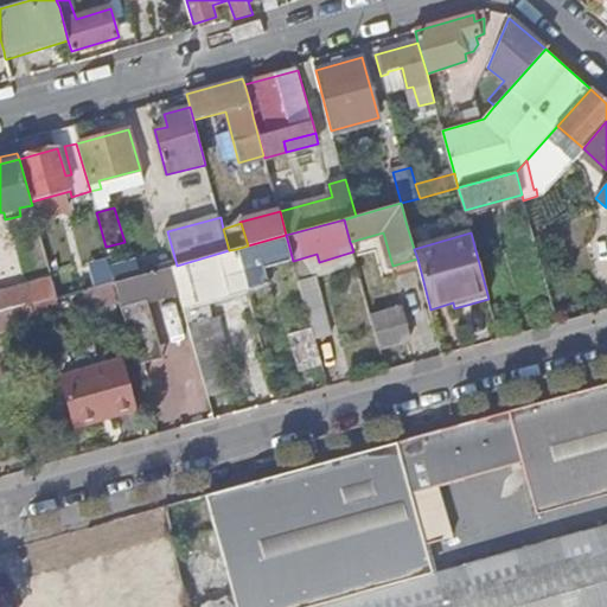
[(293,261),(286,235),(248,246),(236,249),(248,291),(268,285),(263,268),(289,261),(294,276),(298,276),(293,261)]
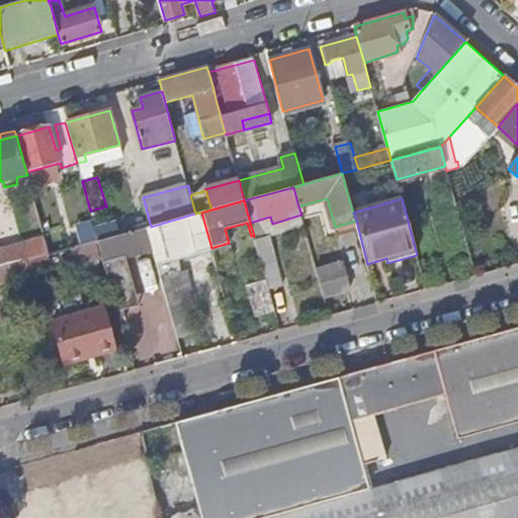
[(169,259),(211,248),(201,212),(195,213),(151,227),(147,228),(153,250),(177,339),(196,334),(187,303),(193,300),(186,271),(181,272),(179,262),(170,263),(169,259)]
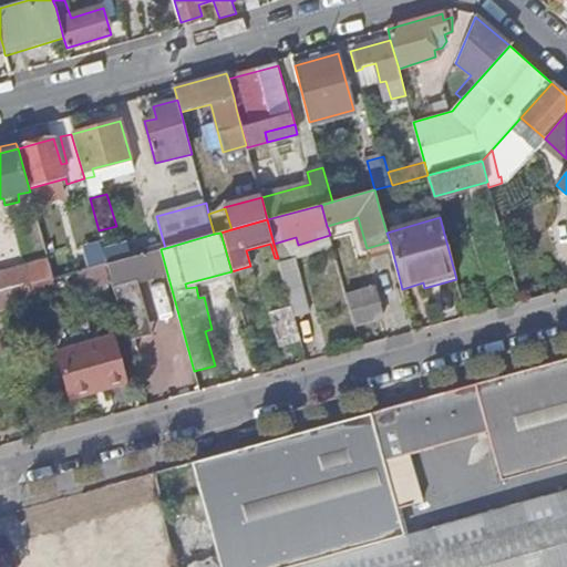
[(167,274),(161,249),(107,264),(113,282),(114,288),(138,281),(167,274)]
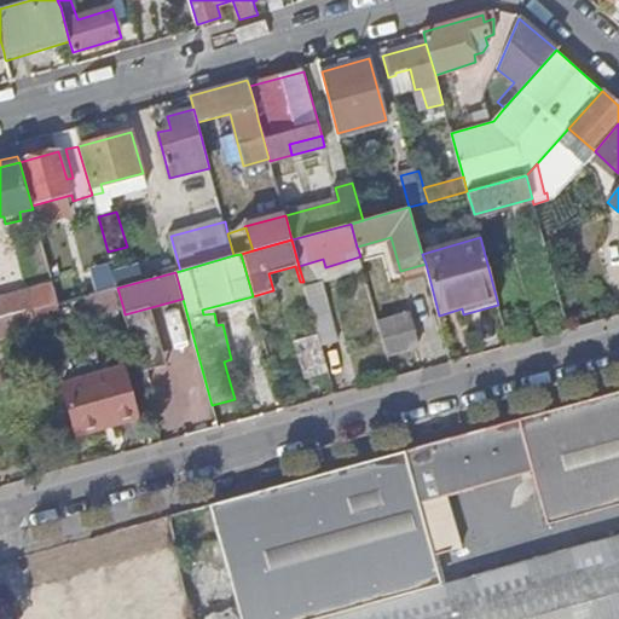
[(322,283),(305,288),(306,289),(322,346),(339,341),(322,283)]
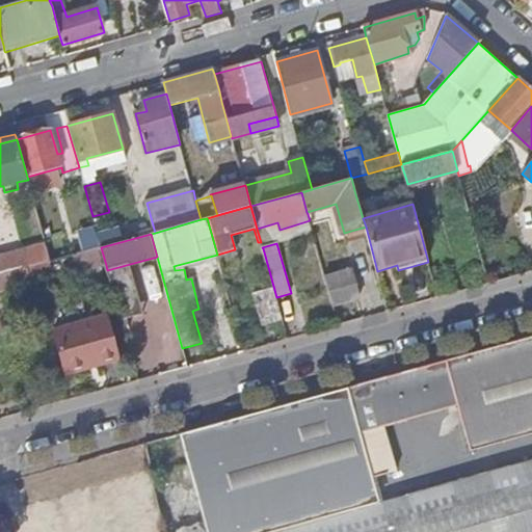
[(50,261),(47,245),(20,253),(24,268),(49,261),(50,261)]
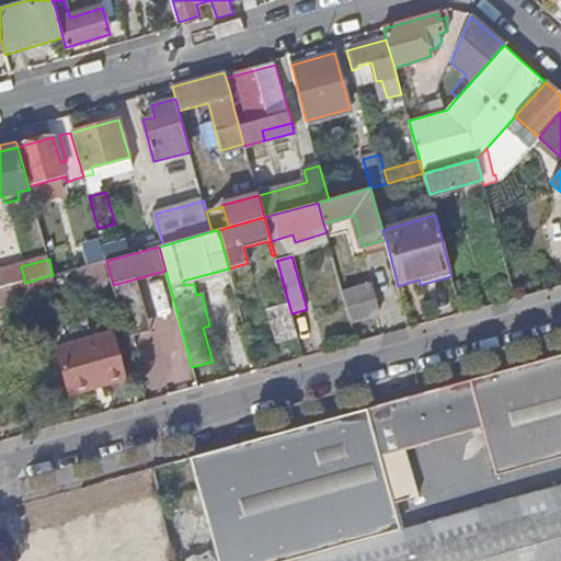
[(106,261),(76,268),(81,288),(112,279),(106,261)]
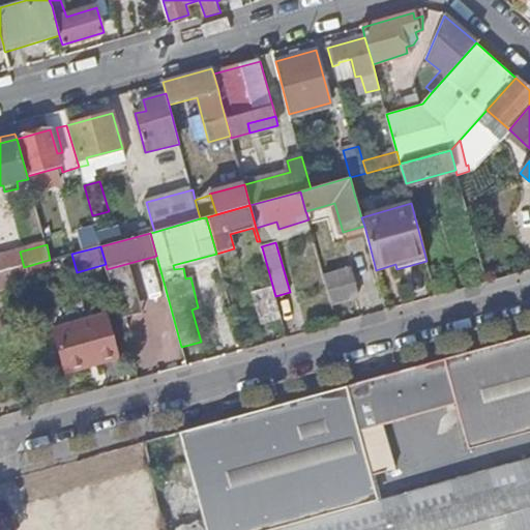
[(275,296),(262,247),(256,249),(259,261),(247,264),(256,291),(253,292),(262,323),(281,318),(275,296)]
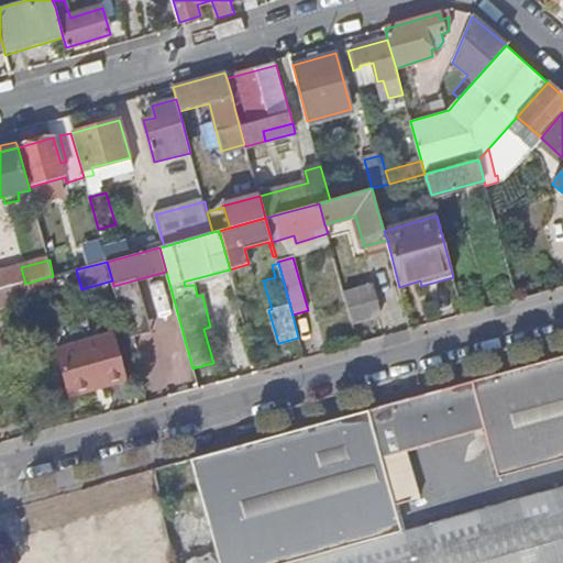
[(57,295),(81,289),(76,269),(53,276),(52,276),(56,291),(57,295)]
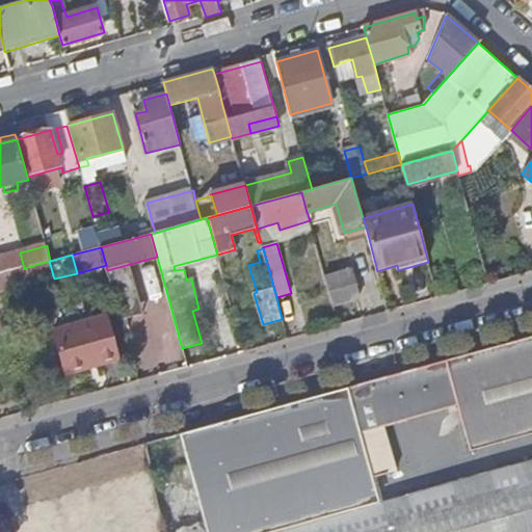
[(0,276),(3,290),(53,275),(49,261),(24,268),(6,272),(0,273),(0,276)]
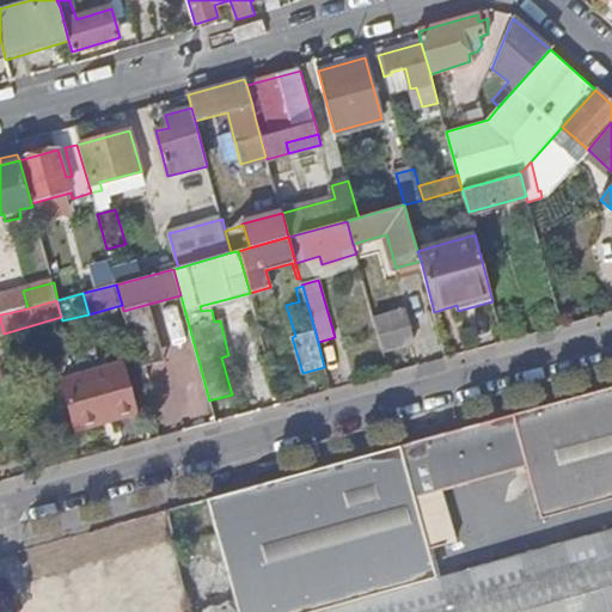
[(150,304),(123,311),(140,368),(147,367),(165,361),(150,304)]
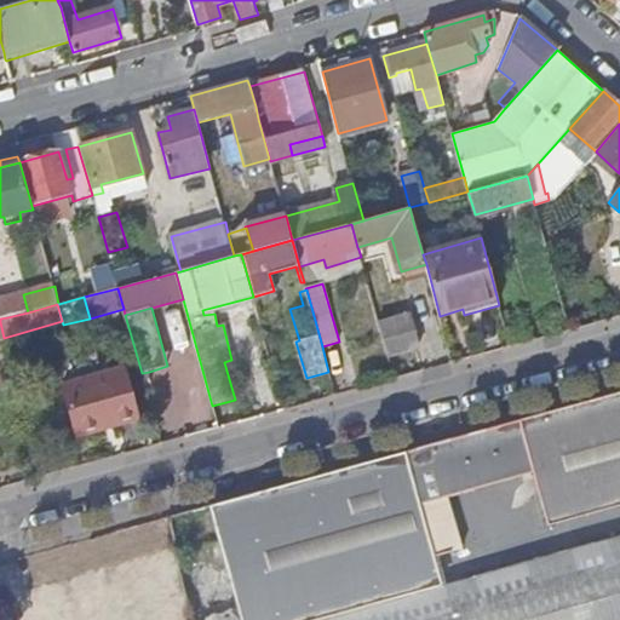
[(379,323),(389,356),(420,348),(411,315),(379,323)]
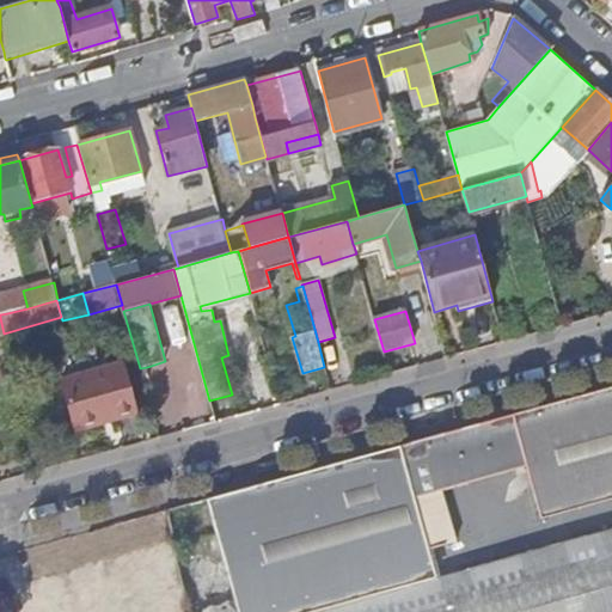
[(123,363),(62,380),(75,424),(114,415),(116,421),(138,415),(123,363)]
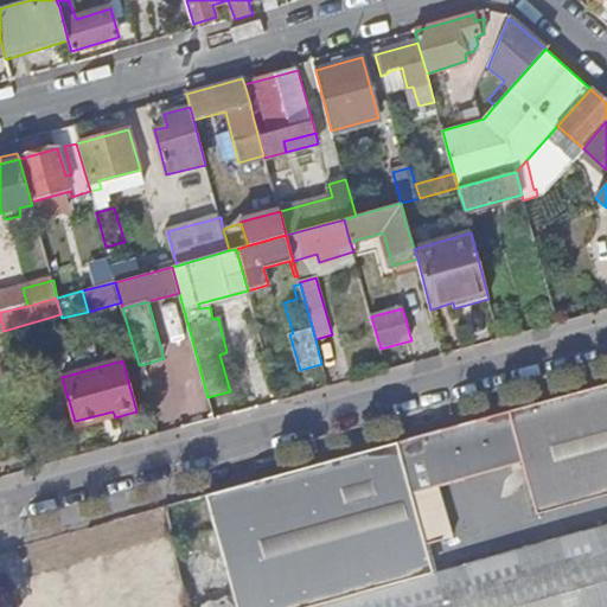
[(606,494),(606,385),(400,442),(205,496),(236,606),(314,606),(435,573),(428,544),(414,492),(441,485),(525,461),(538,513),(606,494)]
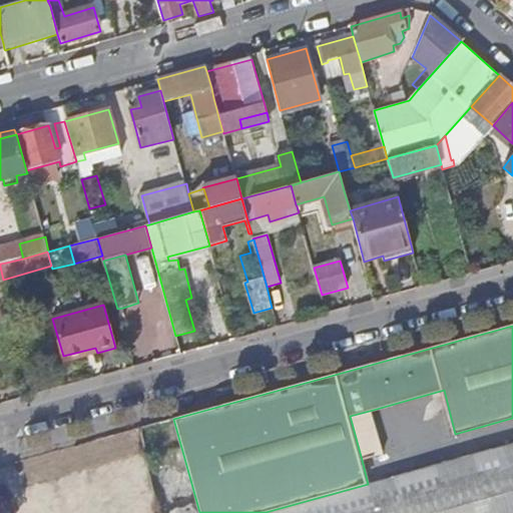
[(95,348),(63,356),(64,362),(97,353),(95,348)]
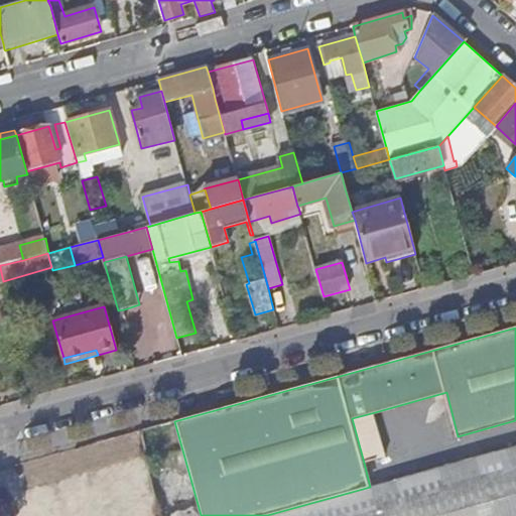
[(387,457),(375,412),(352,418),(364,463),(387,457)]
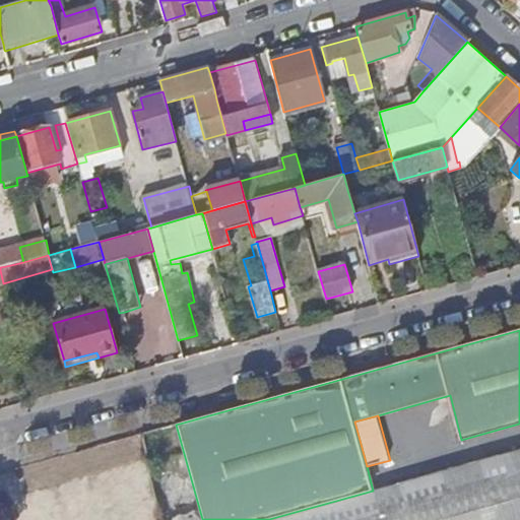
[(269,519),(362,519),(519,475),(519,449),(373,491),(269,519)]
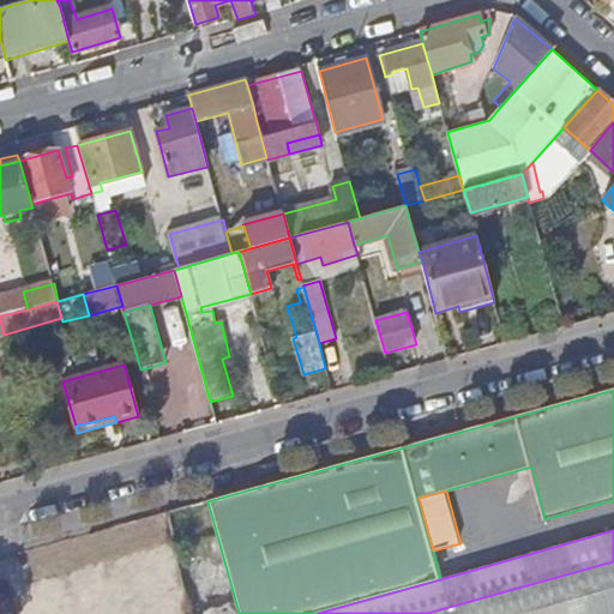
[(613,613),(613,561),(427,613),(613,613)]
